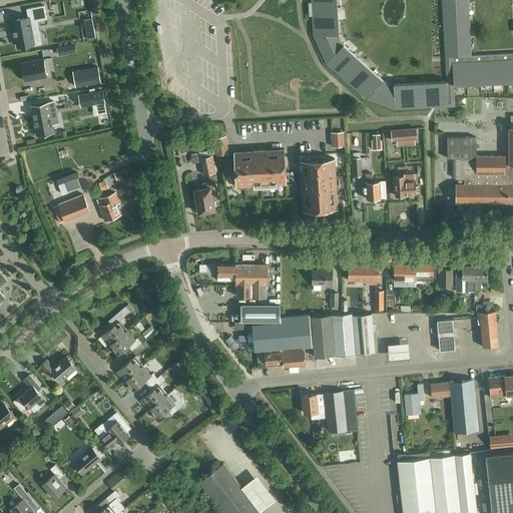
[(311,0),(312,2),(309,2),(309,16),(312,15),(313,35),(326,63),(366,98),(395,109),(454,106),(453,85),(512,81),(512,53),(471,55),(467,0),(311,0)]
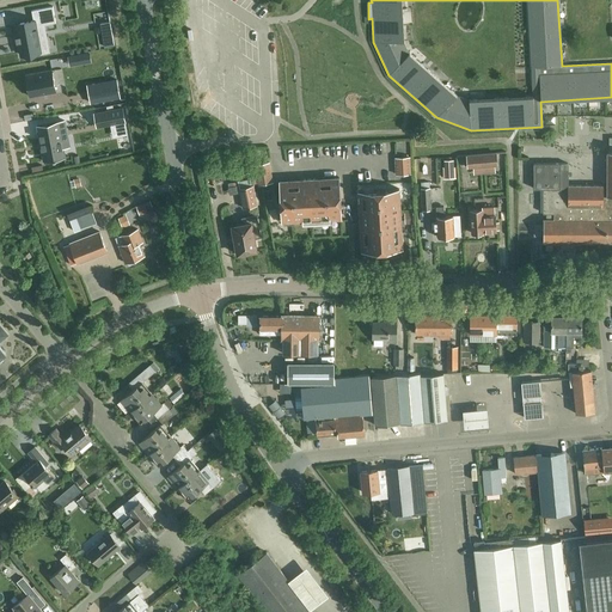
[(34,20),(16,24),(17,36),(14,36),(16,42),(18,42),(20,55),(41,51),(38,38),(43,37),(42,25),(55,23),(53,6),(31,10),(34,20)]
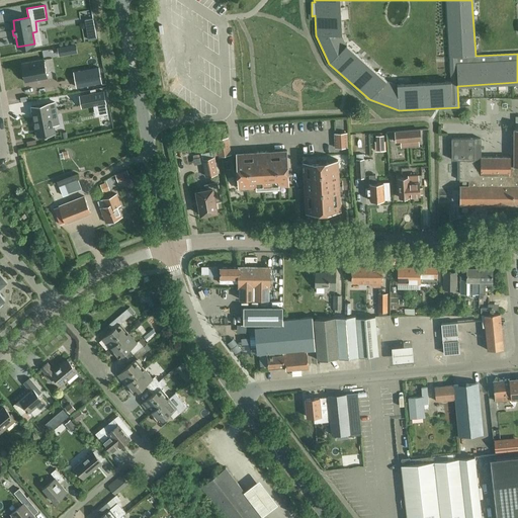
[(44,59),(21,63),(25,82),(47,78),(44,59)]
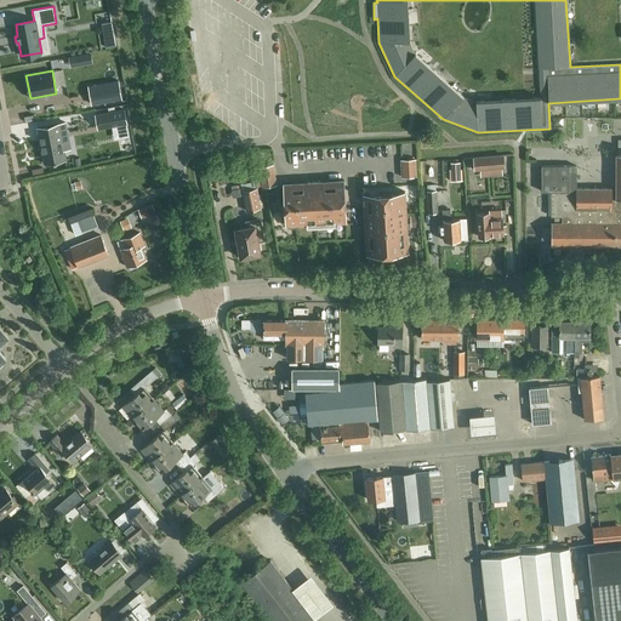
[(195,75),(198,87),(208,85),(204,73),(195,75)]
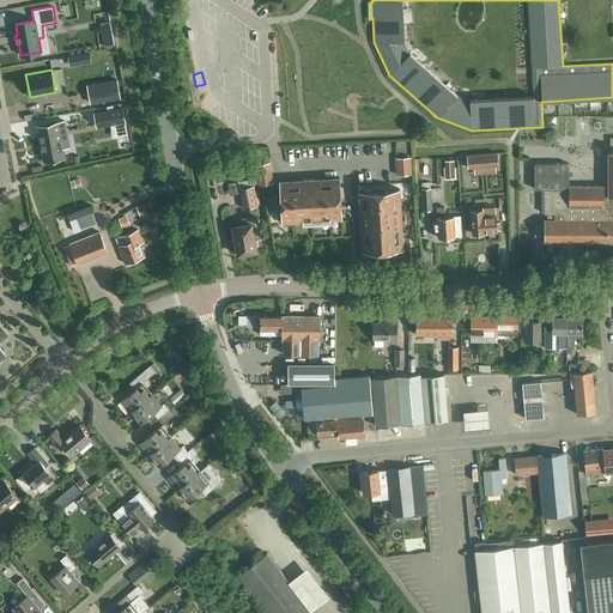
[(87,85),(91,102),(120,97),(116,80),(87,85)]
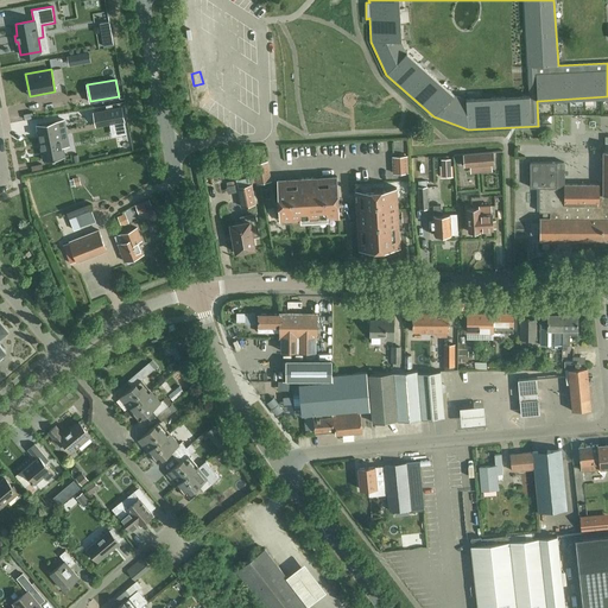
[(121,107),(94,113),(96,126),(124,121),(121,107)]
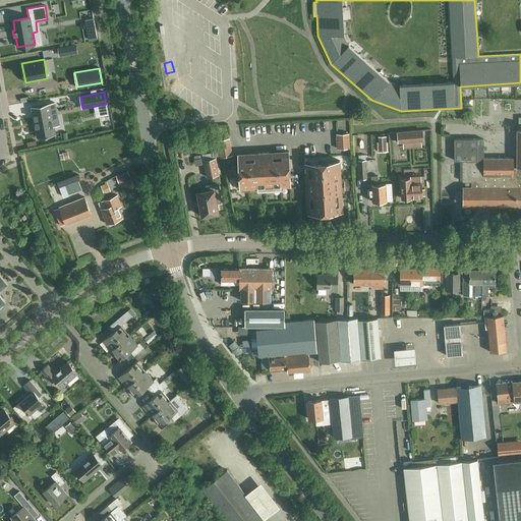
[(55,103),(32,107),(38,137),(55,134),(52,117),(57,116),(55,103)]
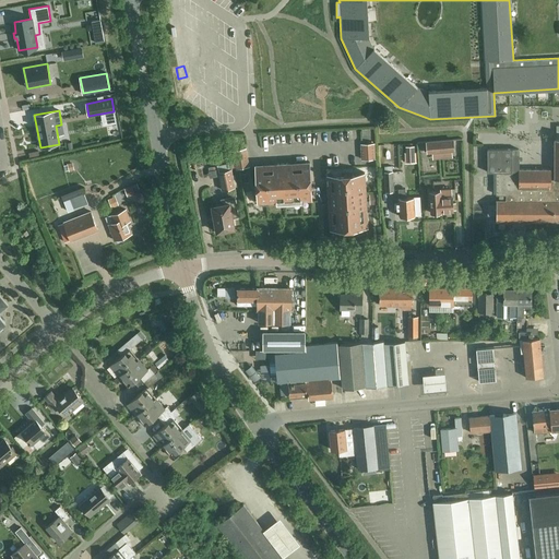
[(558,138),(555,138),(555,178),(550,178),(550,169),(519,169),(519,150),(487,149),(487,171),(496,171),(496,194),(499,194),(499,200),(496,200),(496,221),(558,221),(558,138)]
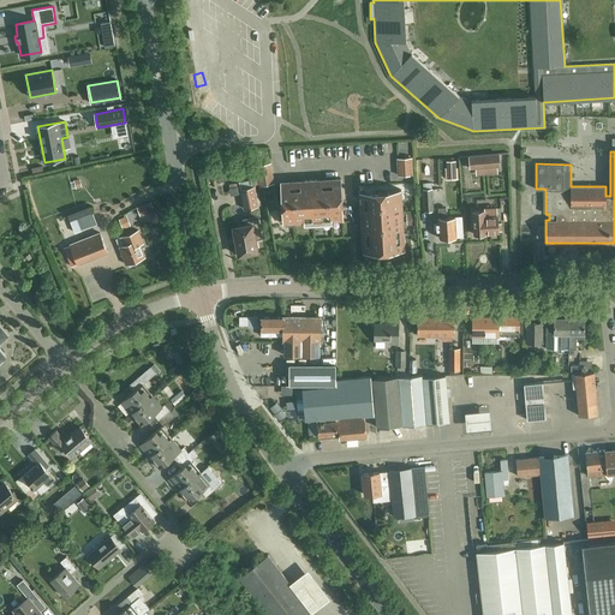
[(448,153),(448,173),(460,173),(460,153),(448,153)]
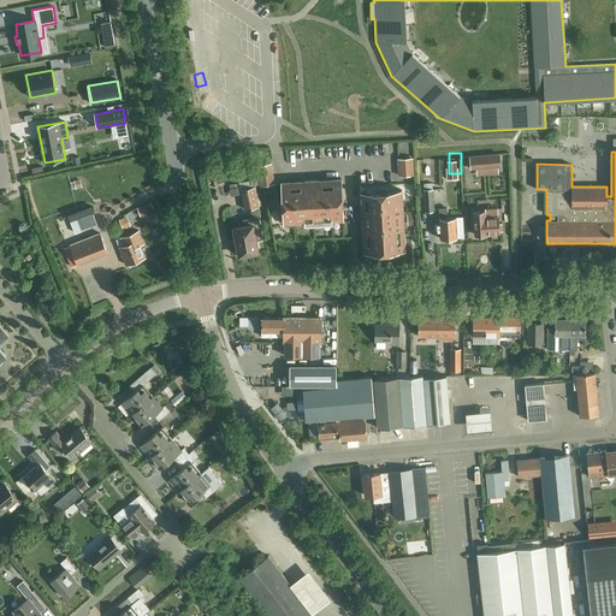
[(499,166),(498,154),(469,157),(472,169),(499,166)]
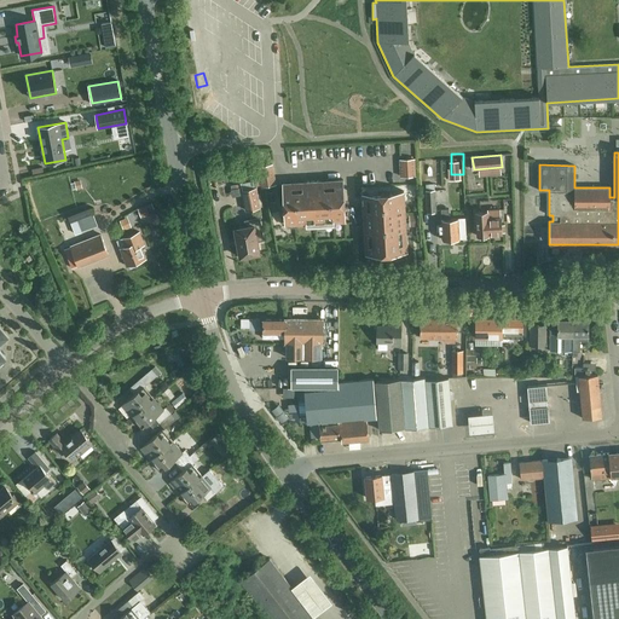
[(415,177),(415,160),(400,160),(400,177),(415,177)]
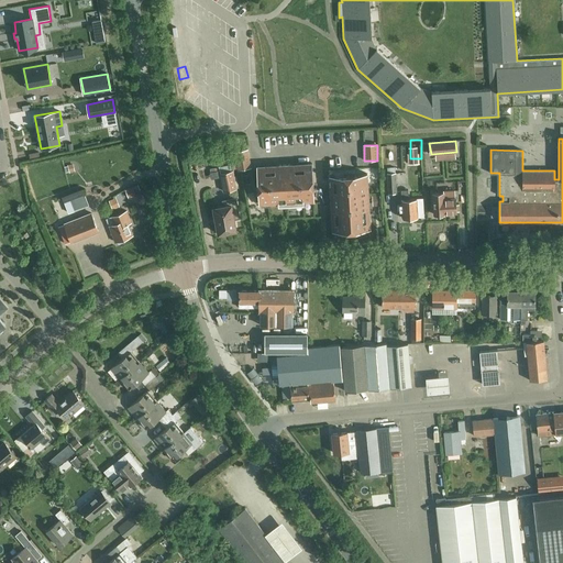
[(234,152),(238,169),(251,167),(247,150),(234,152)]
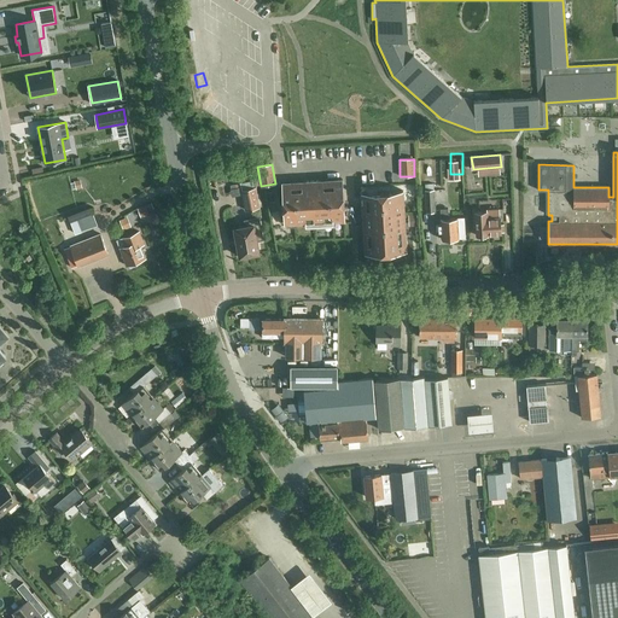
[(283,182),(283,187),(285,223),(304,222),(305,227),(334,225),(333,221),(345,220),(343,179),(283,182)]
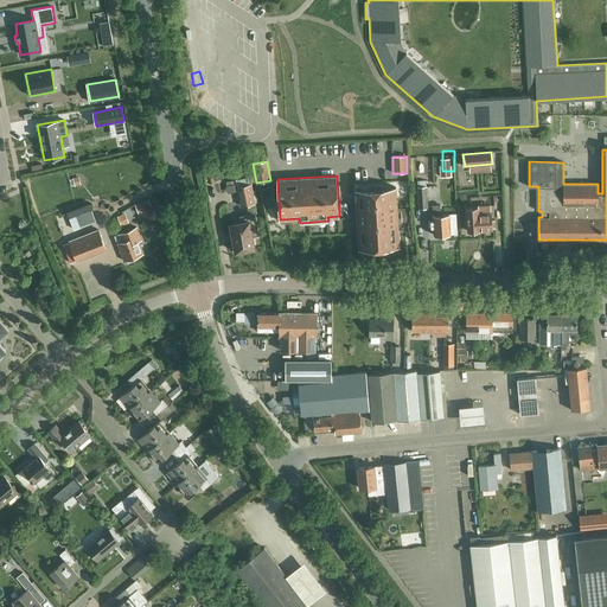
[(250,185),(248,178),(236,180),(241,206),(254,203),(250,185)]
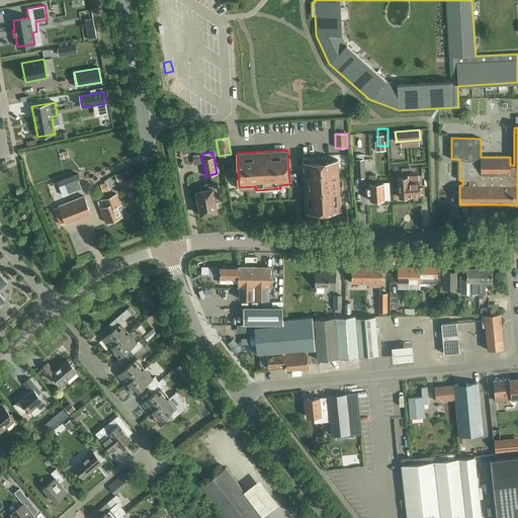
[(356,158),(357,177),(364,177),(364,158),(356,158)]
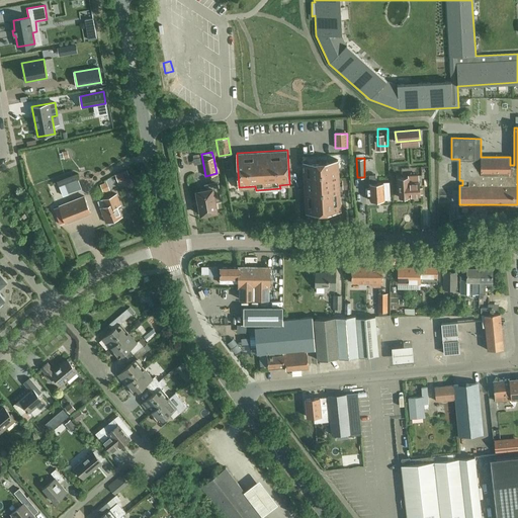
[(304,170),(305,185),(306,212),(315,212),(315,216),(341,214),(338,160),(304,162),(304,170)]
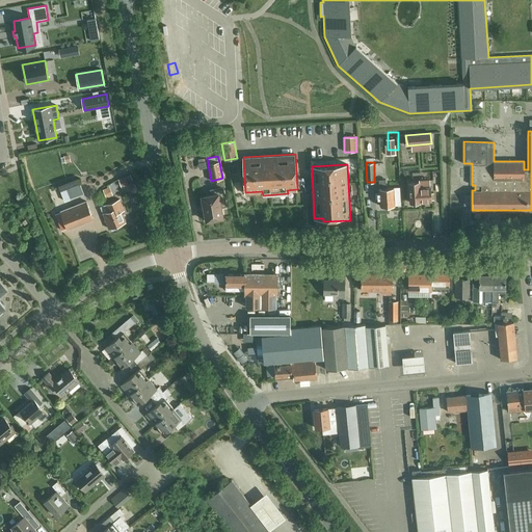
[(432,192),(429,193),(429,179),(419,180),(419,182),(408,182),(409,202),(410,202),(411,204),(417,204),(418,202),(430,201),(429,200),(433,198),(432,192)]
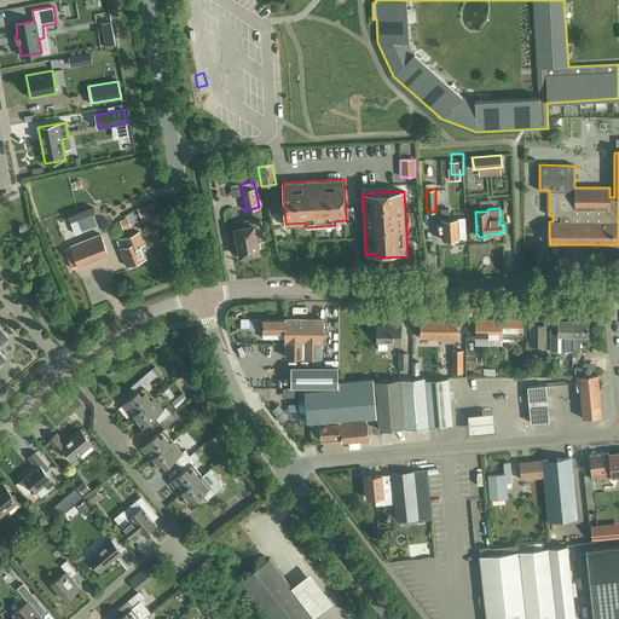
[(126,221),(134,217),(129,209),(122,214),(126,221)]
